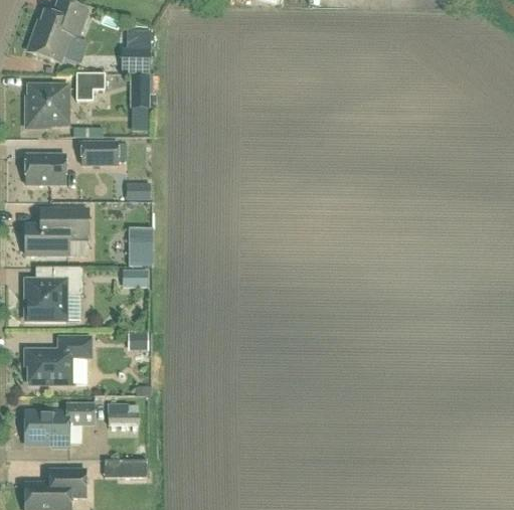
[(78,37),(89,10),(59,0),(54,14),(46,11),(41,23),(39,22),(28,51),(60,63),(70,34),(78,37)]
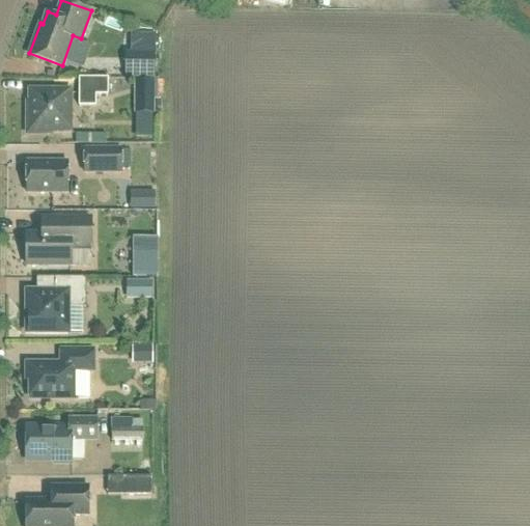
[(126,52),(124,75),(154,76),(155,52),(126,52)]
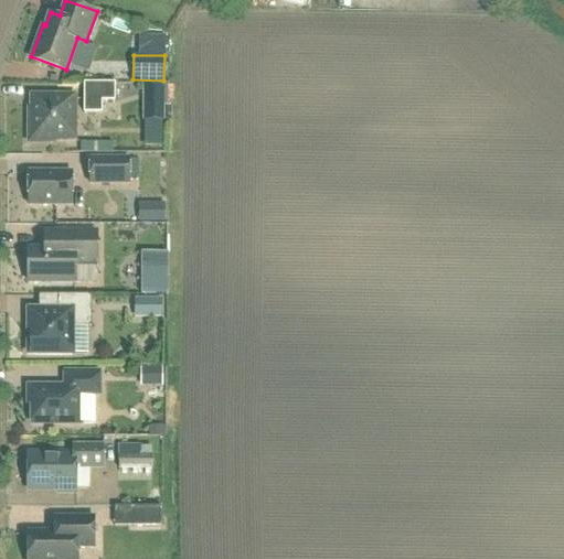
[(115,81),(83,81),(84,110),(102,110),(102,99),(115,98),(115,81)]
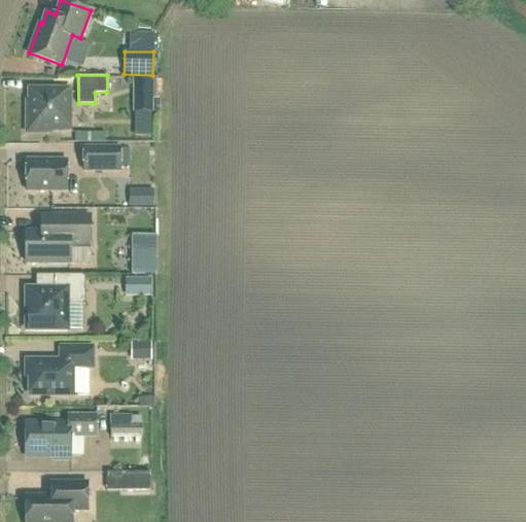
[(134,109),(151,109),(151,80),(135,80),(134,109)]
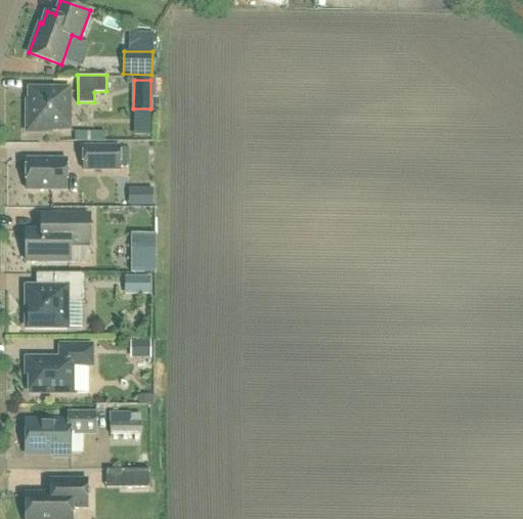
[(71,128),(71,87),(30,87),(30,109),(27,109),(27,130),(49,130),(49,128),(71,128)]
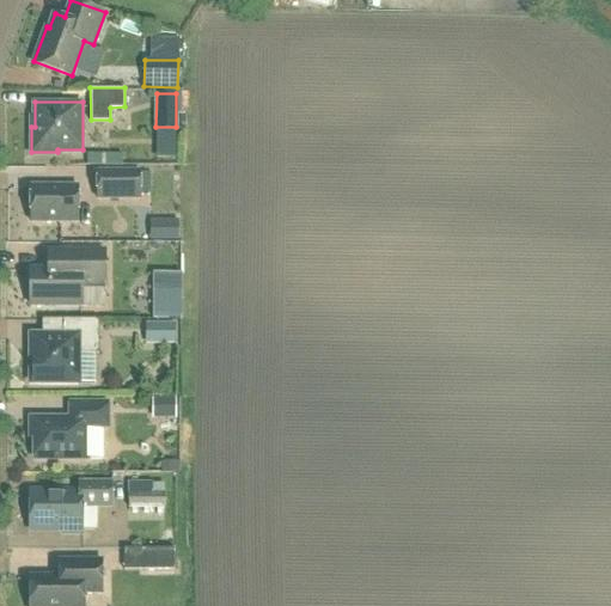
[(98,163),(98,152),(87,152),(87,163),(98,163)]
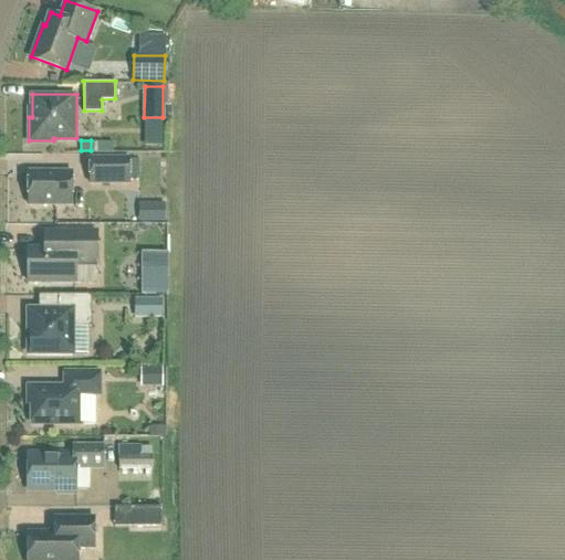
[(129,183),(129,154),(89,154),(89,183),(129,183)]
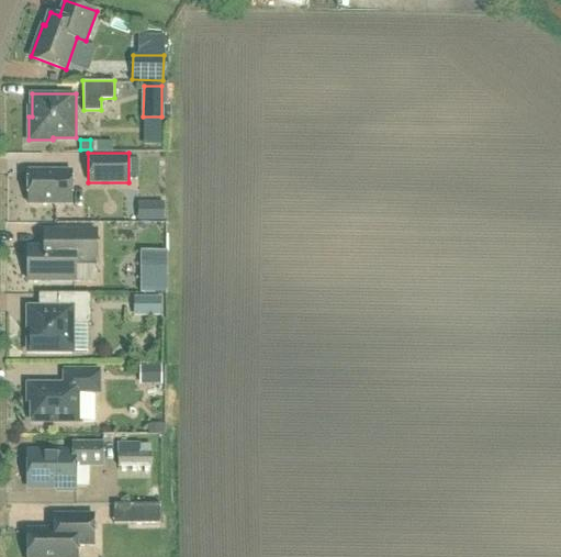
[(73,202),(73,170),(29,170),(29,202),(73,202)]
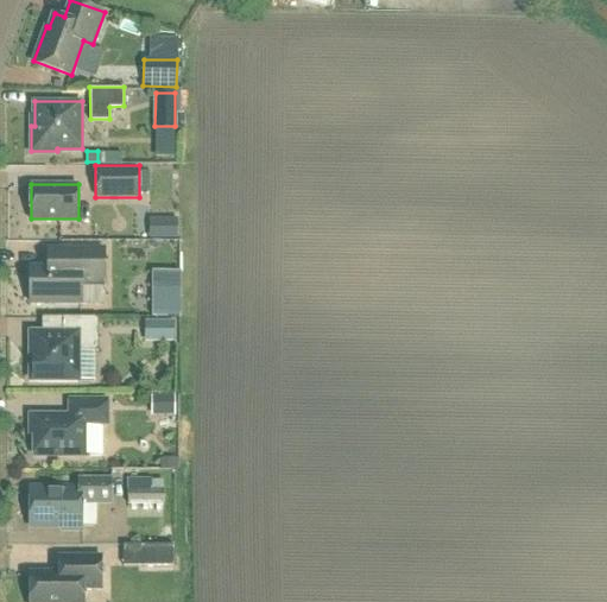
[(163,216),(163,235),(177,235),(177,216),(163,216)]
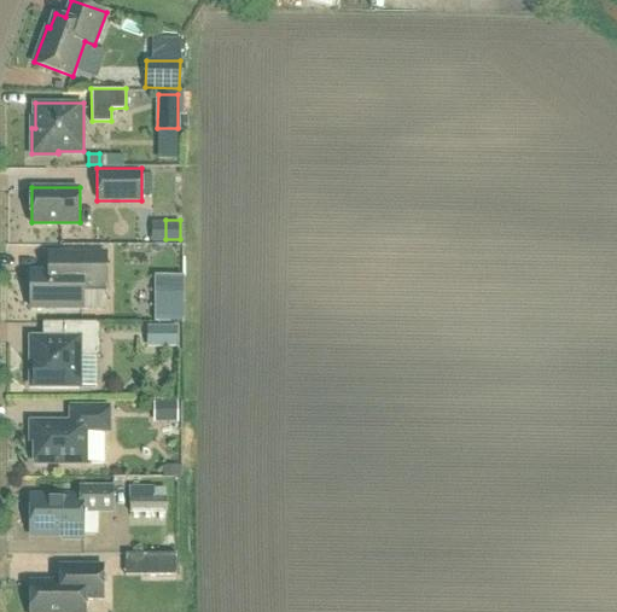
[(50,251),(50,269),(31,269),(31,307),(83,307),(106,307),(106,285),(106,251),(68,251),(50,251)]
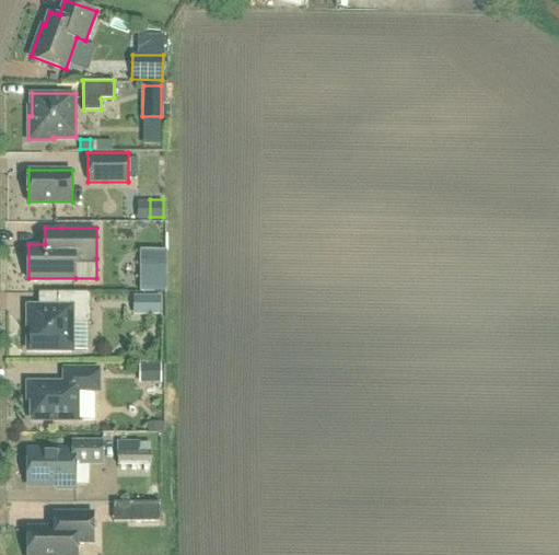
[(139,288),(156,288),(156,264),(156,262),(139,261),(139,288)]
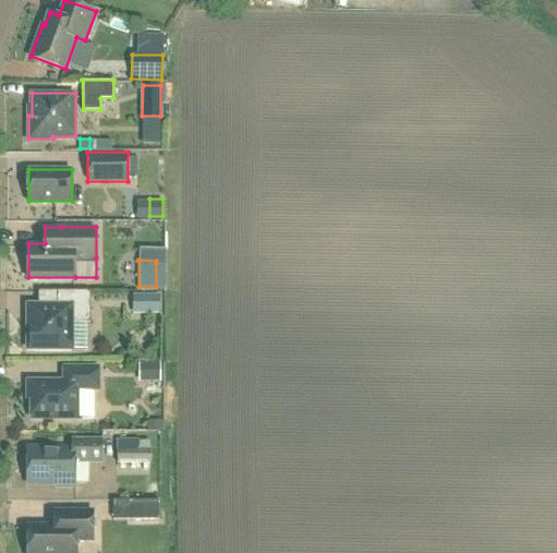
[(91,321),(91,289),(58,289),(58,304),(28,304),(28,348),(72,348),(72,321),(91,321)]
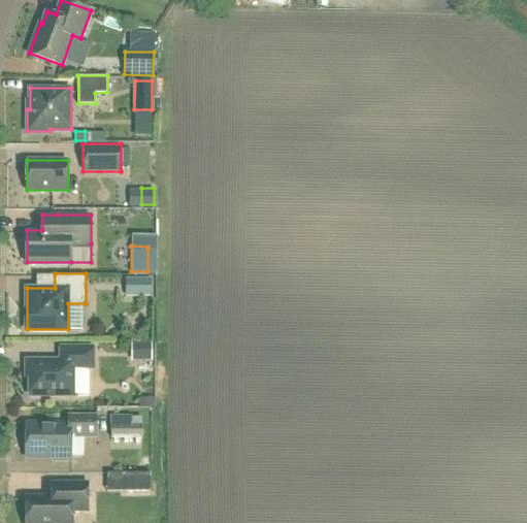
[(125,295),(151,295),(151,276),(125,276),(125,295)]
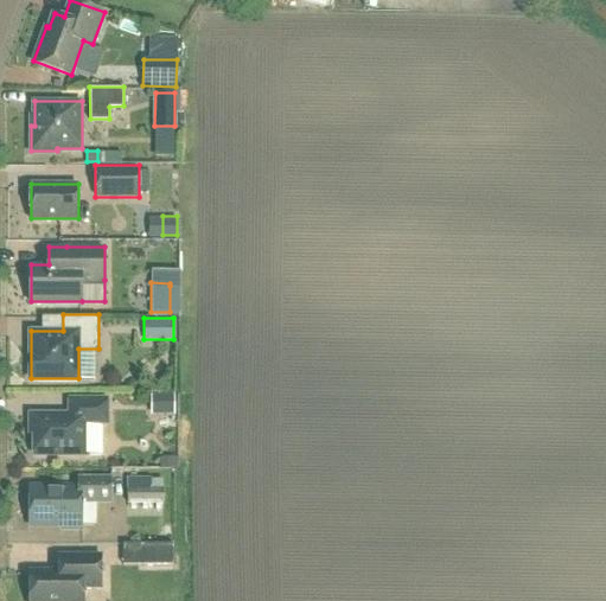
[(31,413),(31,432),(36,432),(36,453),(88,453),(88,421),(108,421),(108,396),(71,396),(71,413),(31,413)]
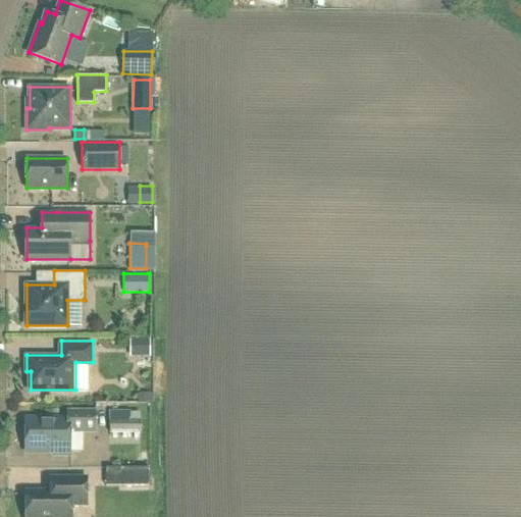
[(109,431),(140,431),(140,409),(109,409),(109,431)]
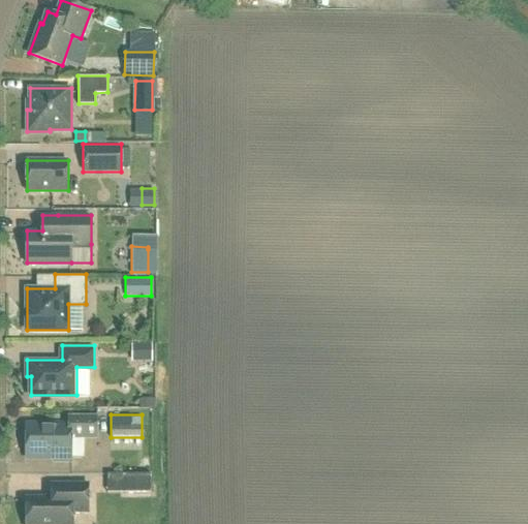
[(71,460),(71,436),(96,436),(96,415),(70,415),(70,424),(27,425),(27,456),(54,456),(54,460),(71,460)]
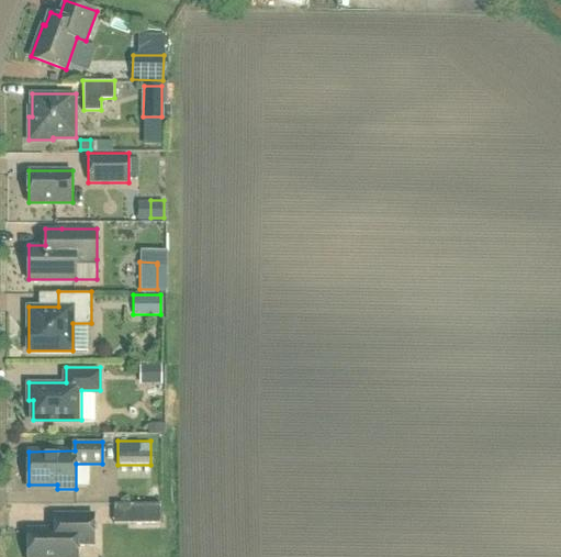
[(133,502),(133,522),(159,522),(159,502),(133,502)]
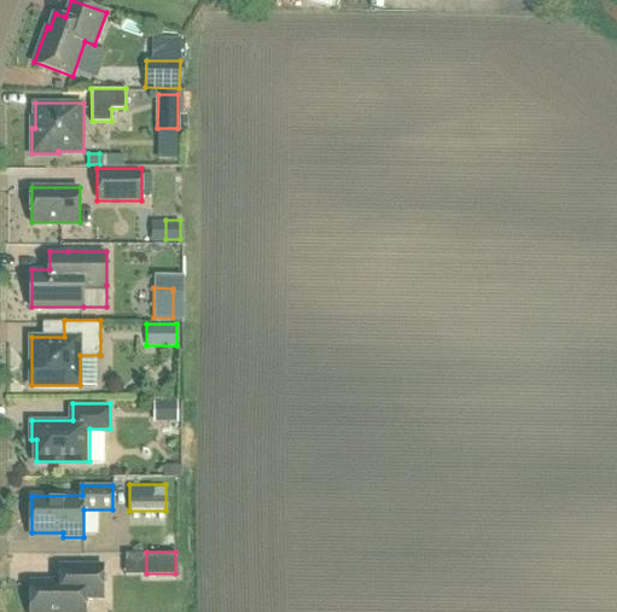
[(30,611),(85,611),(86,598),(103,598),(103,564),(60,564),(60,580),(31,580),(30,611)]
